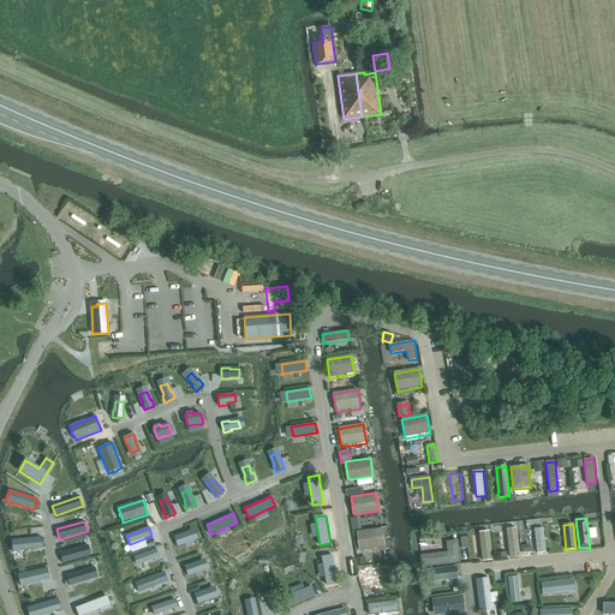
[(360,549),(384,545),(382,527),(358,531),(360,549)]
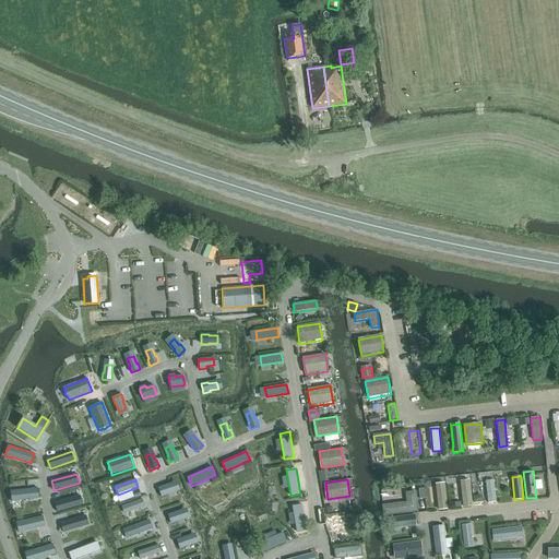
[(472,506),(470,480),(461,482),(464,507),(472,506)]
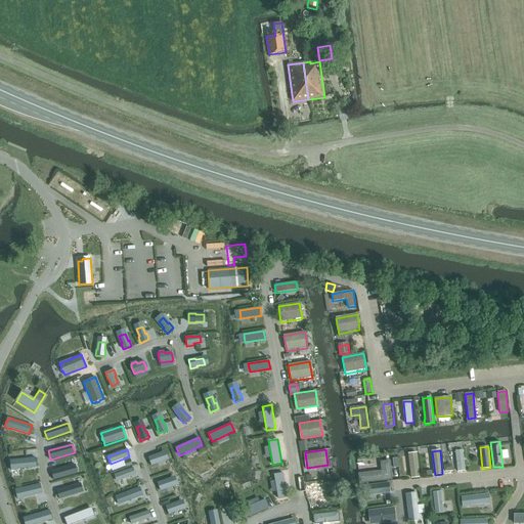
[(463,450),(455,451),(457,471),(465,471),(463,450)]
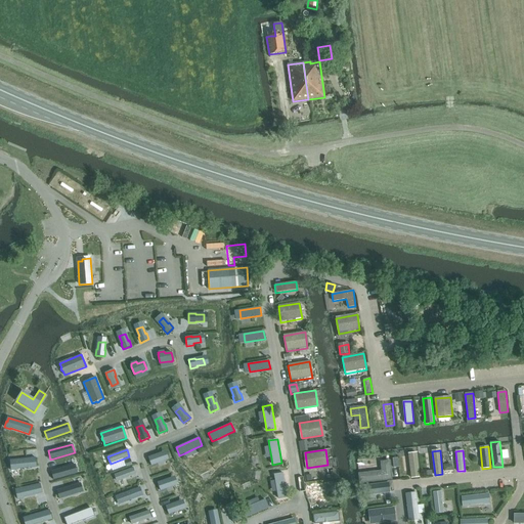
[(411,477),(420,476),(418,452),(409,453),(411,477)]
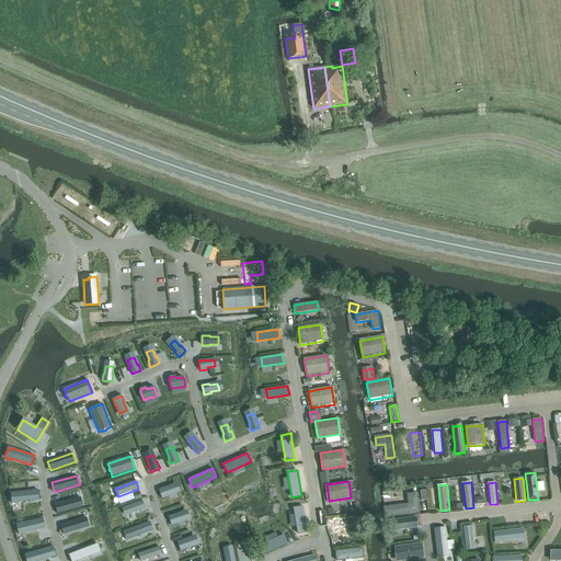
[(159,490),(162,499),(169,496),(169,495),(176,492),(173,485),(165,489),(165,488),(159,490)]
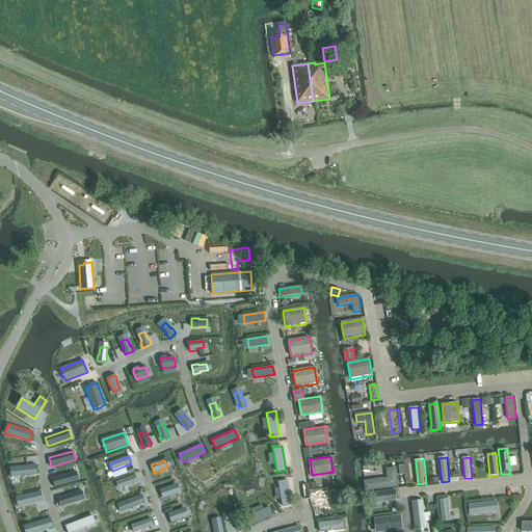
[(11,472),(10,472),(11,477),(18,477),(18,476),(37,474),(36,464),(11,468),(11,472)]
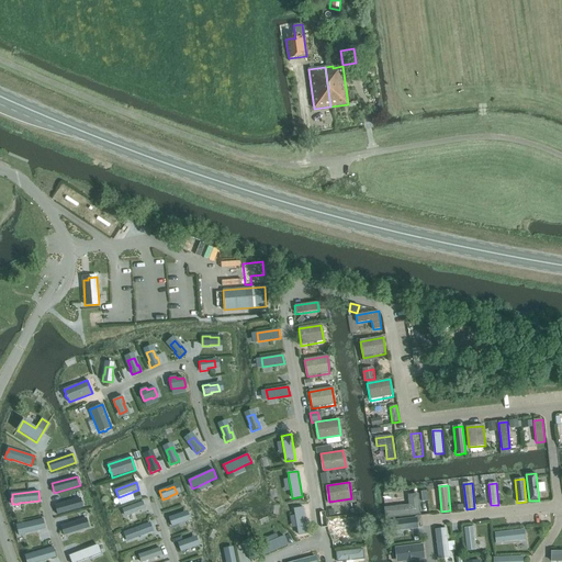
[(386,518),(419,514),(417,495),(408,495),(409,505),(385,508),(386,518)]
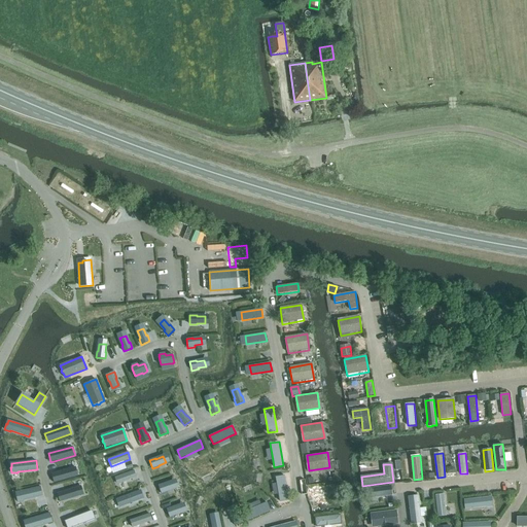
[(75,467),(51,473),(54,483),(78,476),(75,467)]
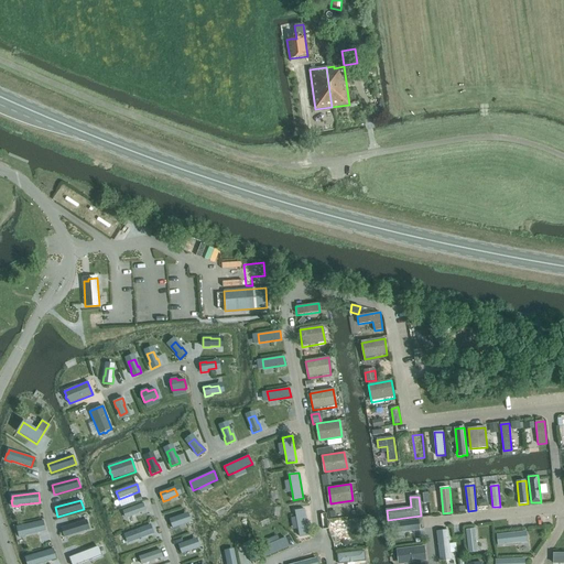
[(126,518),(127,518),(147,511),(143,503),(125,510),(123,512),(126,518)]
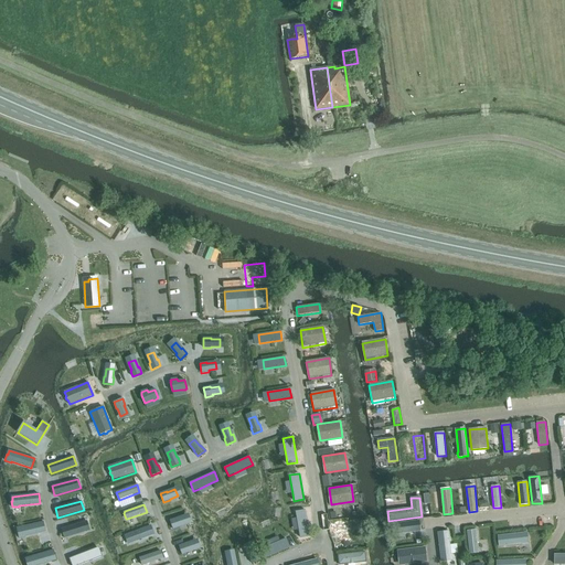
[(305,510),(296,512),(297,518),(299,530),(300,537),(310,536),(305,510)]
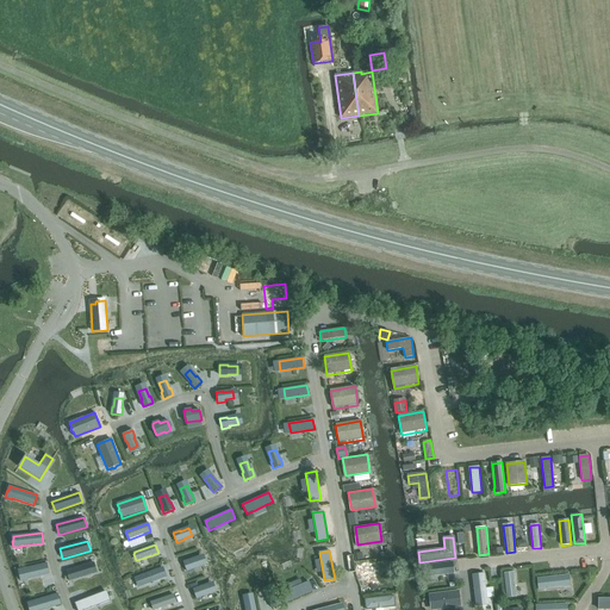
[(191,560),(184,562),(186,572),(194,568),(193,567),(201,565),(199,558),(191,561),(191,560)]
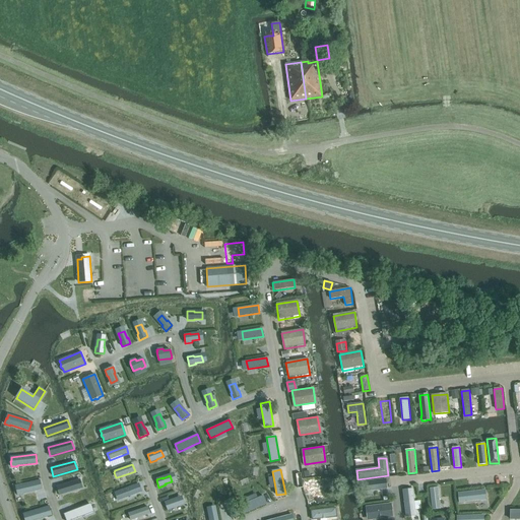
[(333,489),(332,478),(307,482),(308,492),(310,495),(315,494),(316,491),(333,489)]
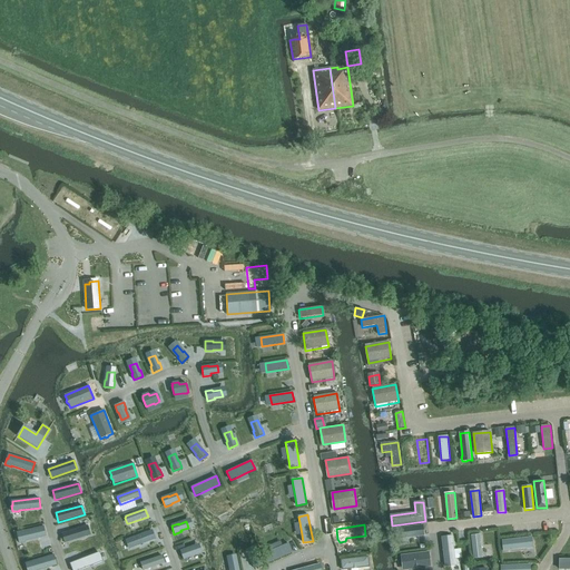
[(90,534),(87,526),(61,533),(65,543),(90,534)]
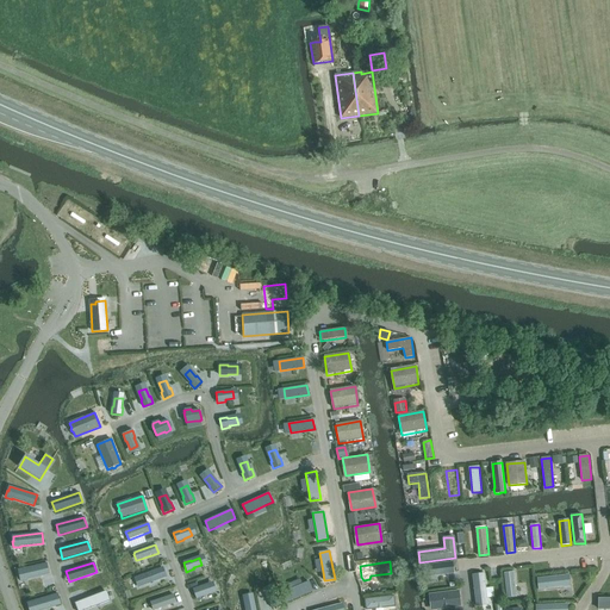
[(424,571),(424,572),(424,576),(425,577),(429,577),(430,576),(454,572),(453,562),(424,566),(424,571)]
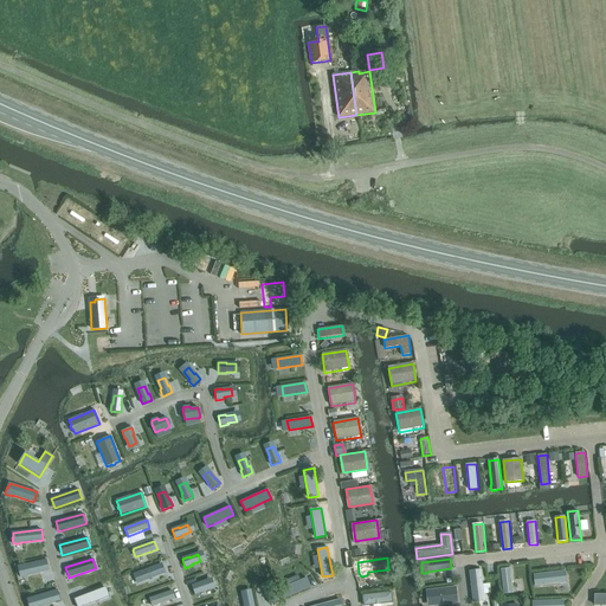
[(46,560),(19,566),(20,571),(19,571),(20,578),(27,577),(27,575),(49,569),(46,560)]
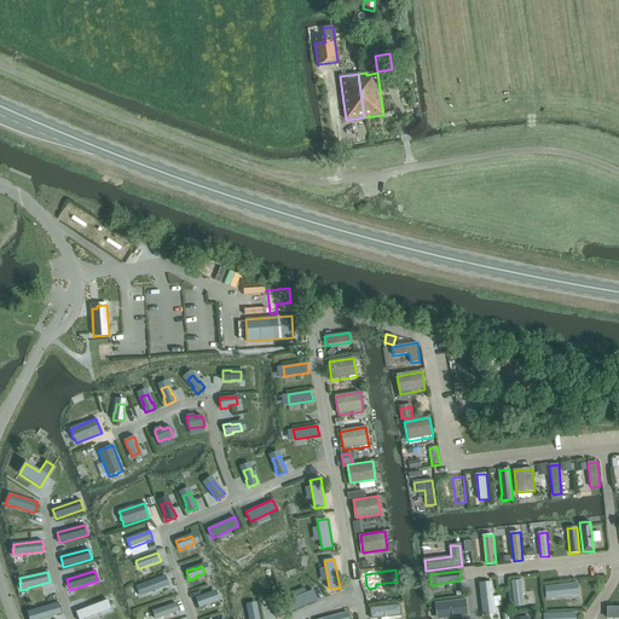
[(165,576),(137,586),(140,596),(168,585),(168,584),(168,583),(167,580),(166,579),(165,576)]
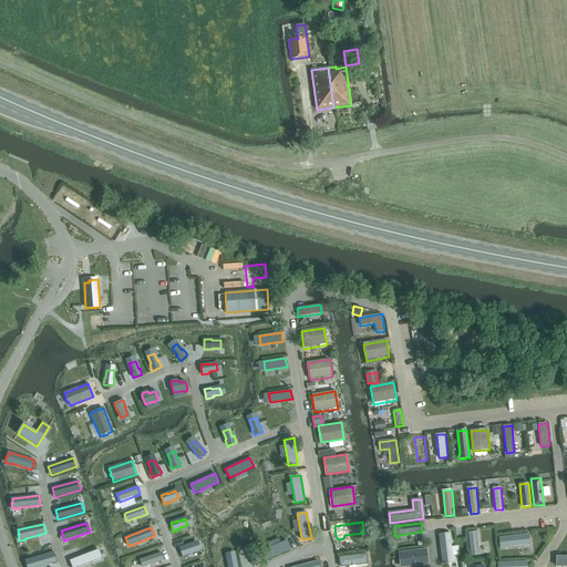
[(477,532),(468,533),(471,556),(480,555),(477,532)]
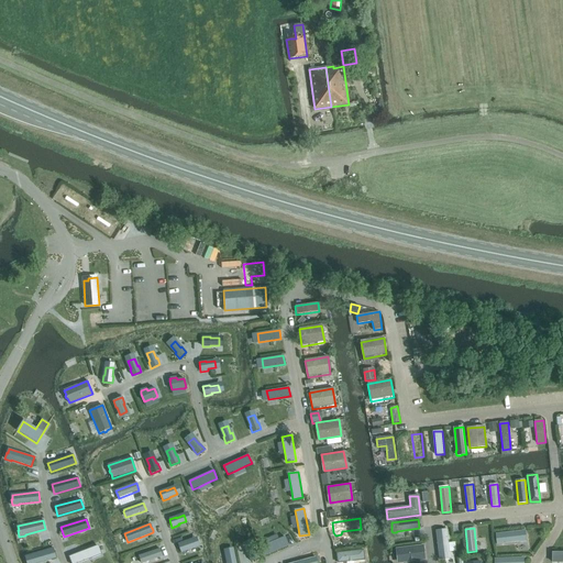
[(446,529),(437,530),(440,559),(444,559),(445,559),(450,559),(451,558),(450,553),(449,552),(446,529)]
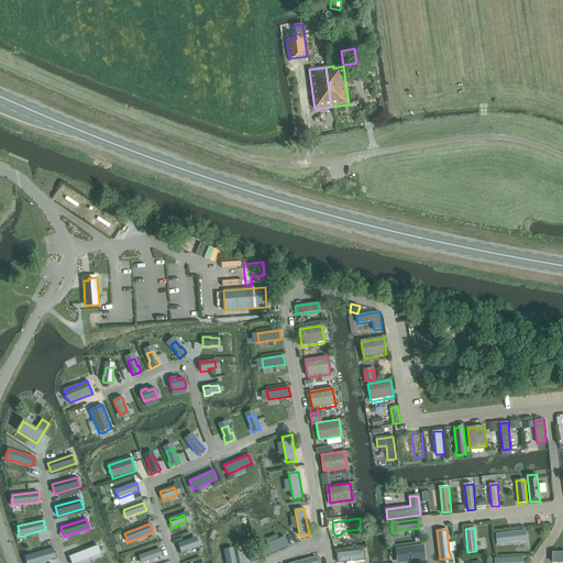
[(523,531),(495,534),(496,544),(520,541),(521,542),(525,542),(526,541),(525,532),(523,531)]
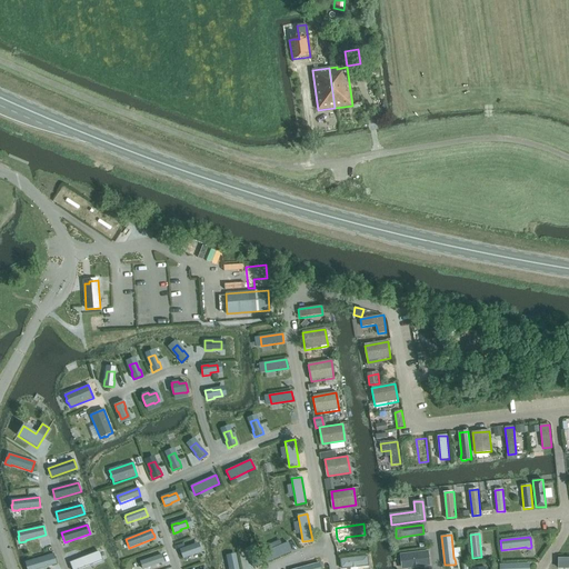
[(271,550),(263,553),(267,562),(291,551),(288,542),(282,545),(271,550)]
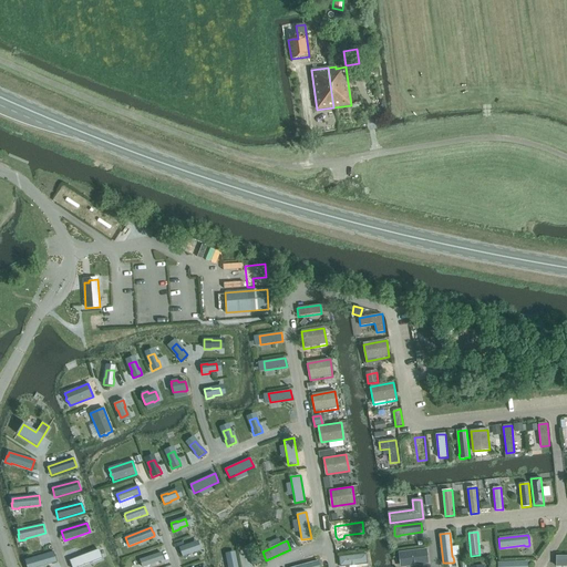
[(179,548),(183,557),(189,554),(189,553),(197,550),(194,544),(186,547),(186,546),(179,548)]
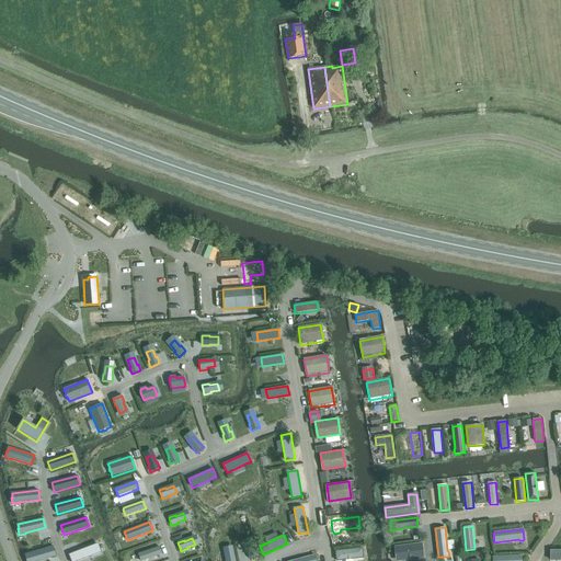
[(250,560),(259,556),(255,549),(254,549),(251,542),(244,546),(249,553),(248,553),(250,560)]
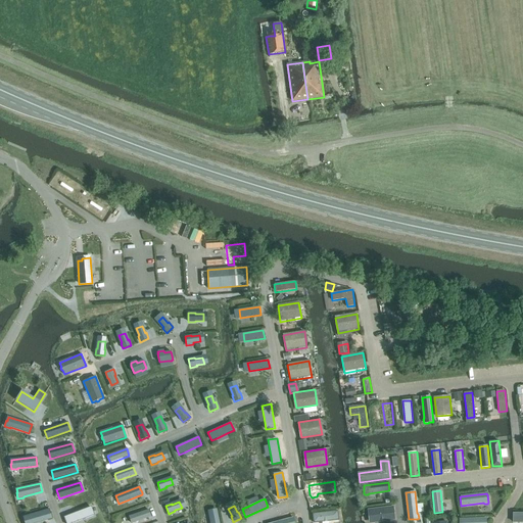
[(89,507),(65,517),(67,522),(74,522),(93,516),(89,507)]
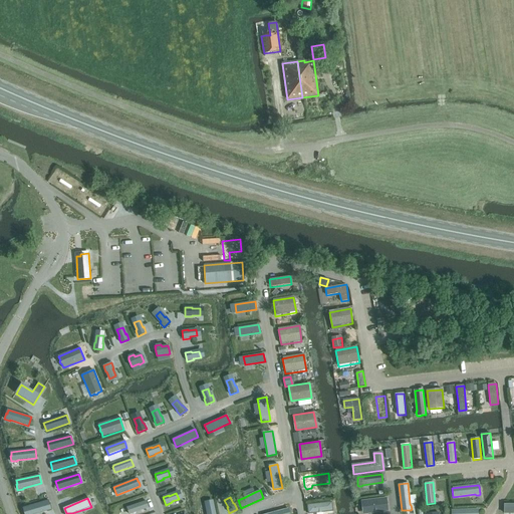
[(362,501),(362,502),(362,507),(363,507),(364,513),(365,513),(388,511),(387,498),(362,501)]
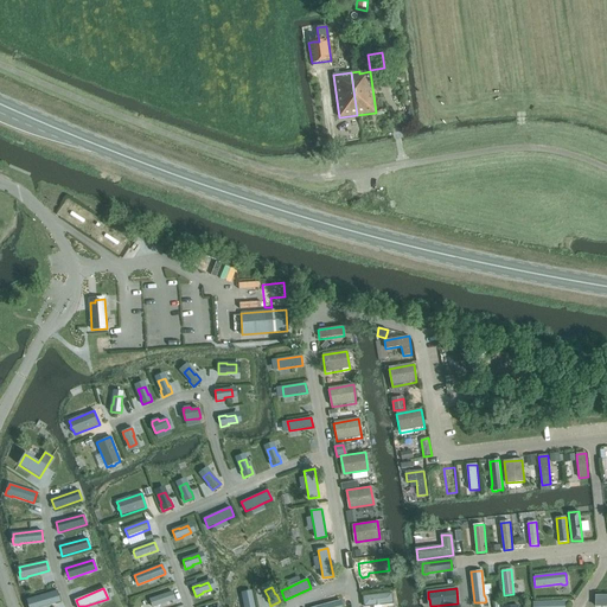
[(58,590),(29,600),(30,605),(29,605),(29,606),(40,606),(61,601),(58,590)]
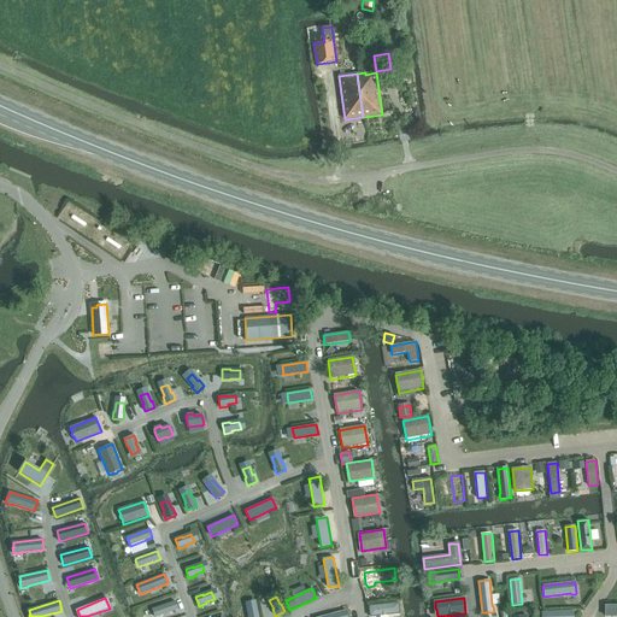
[(153,609),(154,616),(156,616),(178,610),(175,601),(153,609)]
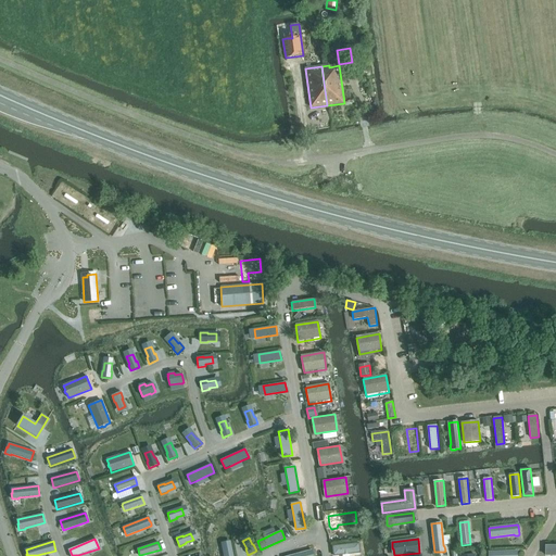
[(358,543),(332,546),(333,555),(342,555),(343,555),(348,555),(349,554),(359,553),(358,543)]
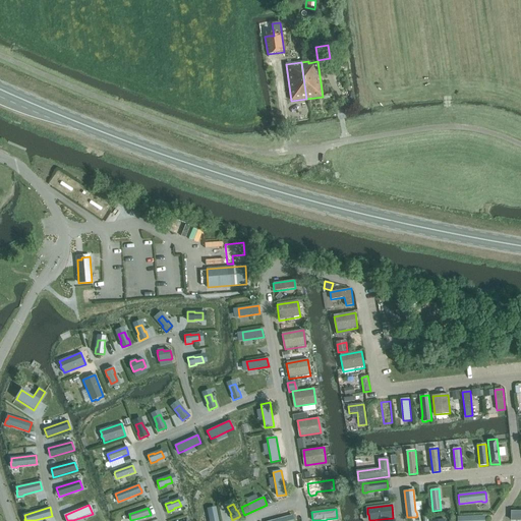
[(210,520),(218,520),(218,518),(217,519),(216,511),(210,513),(211,520),(210,520)]
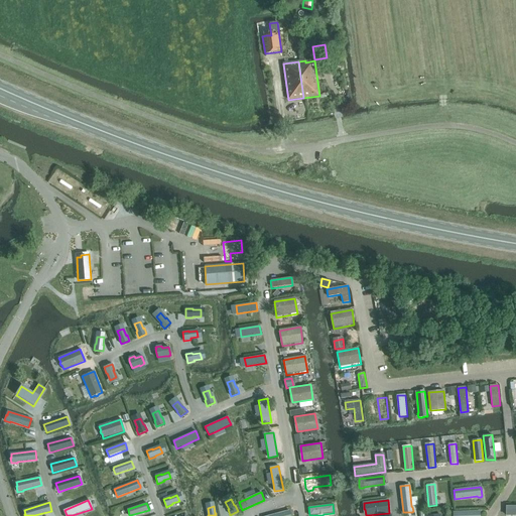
[(515,506),(506,506),(506,515),(515,515),(515,506)]
